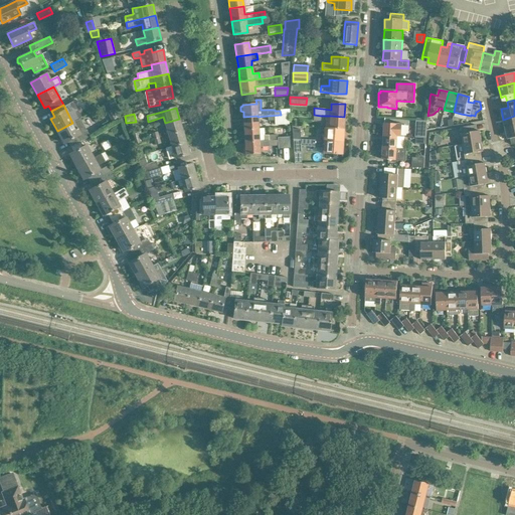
[(289,124),(289,115),(288,114),(281,115),(268,116),(268,122),(275,121),(275,125),(289,124)]
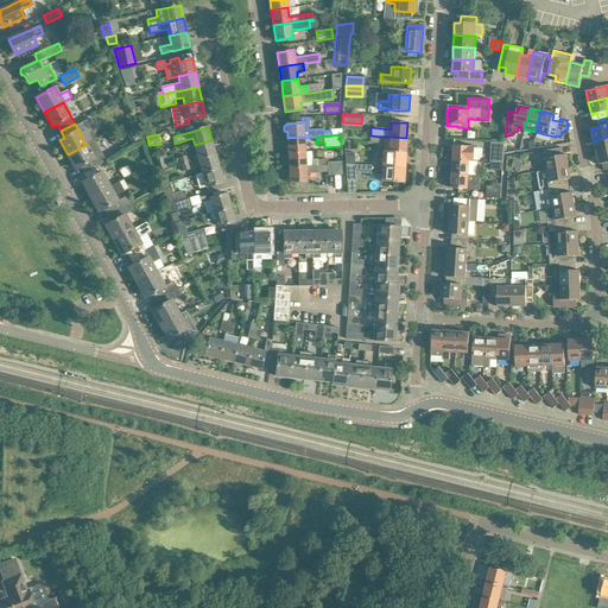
[(287,138),(289,153),(305,152),(304,138),(304,137),(287,138)]
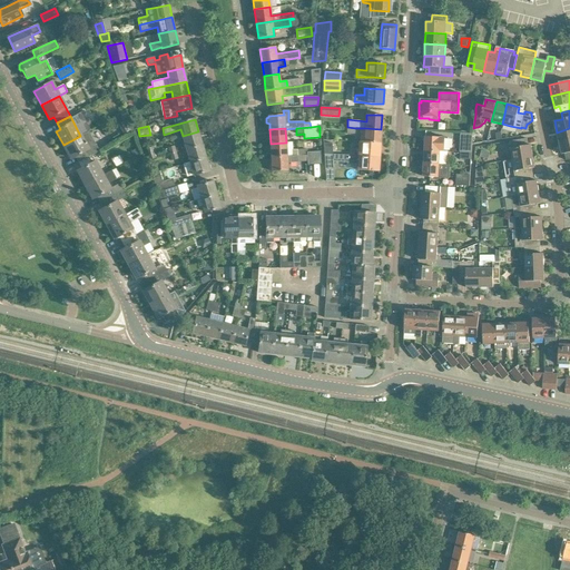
[(365,128),(365,141),(381,143),(381,129),(365,128)]
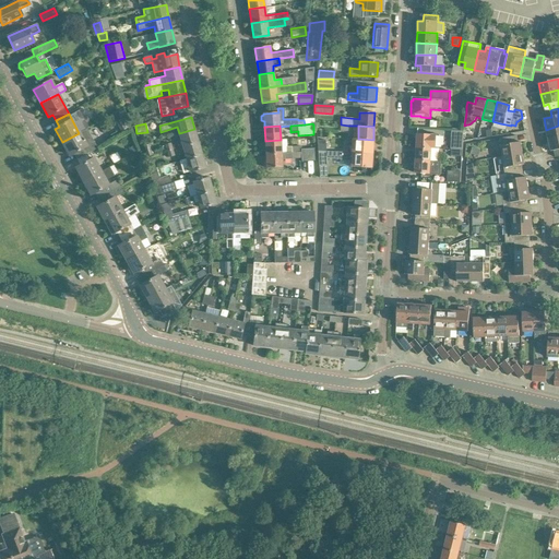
[(558,126),(546,130),(549,140),(558,138),(558,126)]
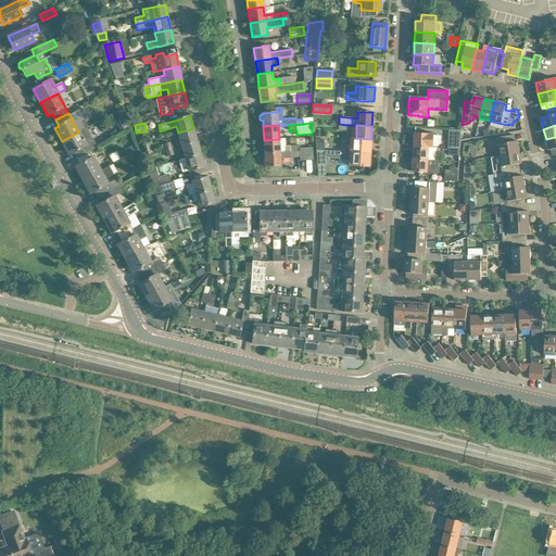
[(78,133),(62,141),(70,155),(73,153),(76,159),(89,152),(97,148),(86,128),(78,133)]
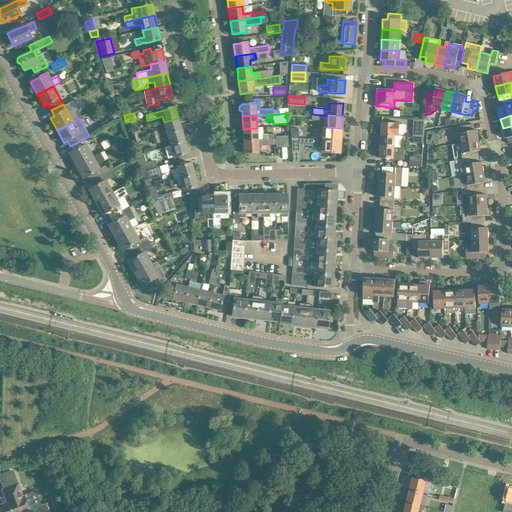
[(167,134),(181,130),(178,118),(164,122),(167,134)]
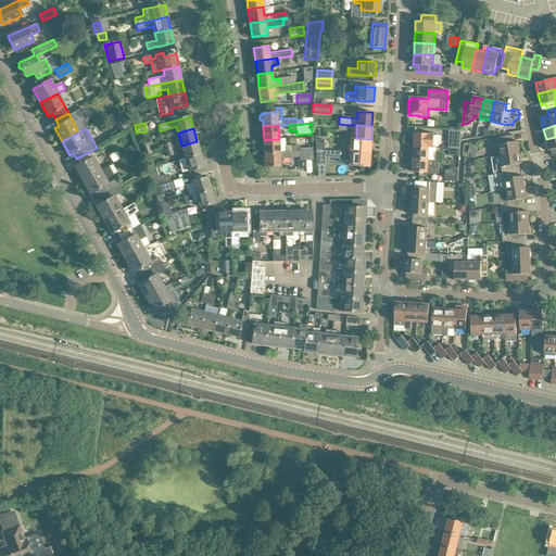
[(450,129),(449,148),(459,149),(462,130),(450,129)]
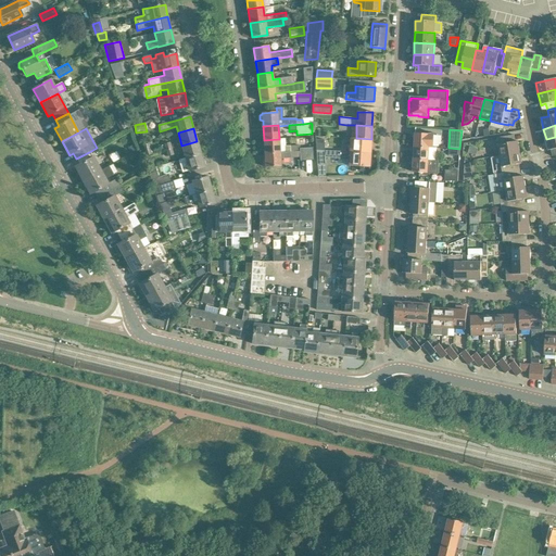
[(415,134),(415,147),(437,148),(438,135),(415,134)]
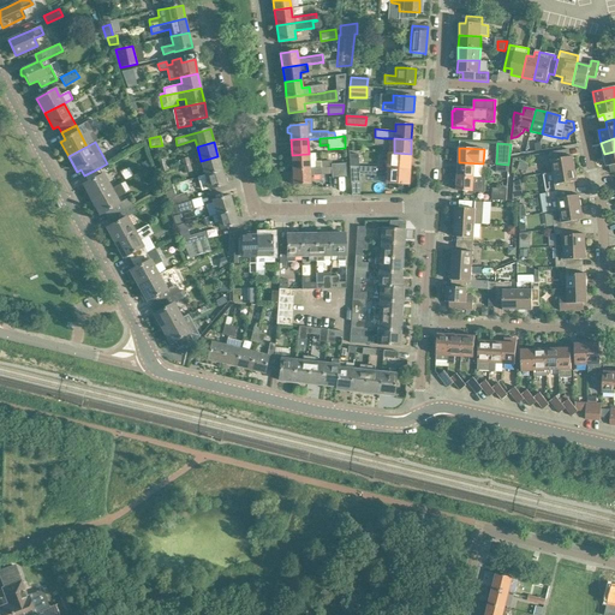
[(550,153),(554,172),(574,168),(573,156),(567,157),(566,150),(569,150),(568,149),(550,153)]
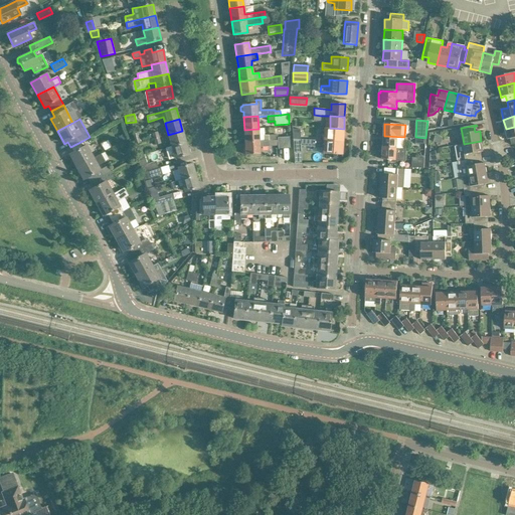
[(514,127),(506,129),(508,140),(513,139),(514,144),(511,145),(512,145),(514,144),(514,127)]
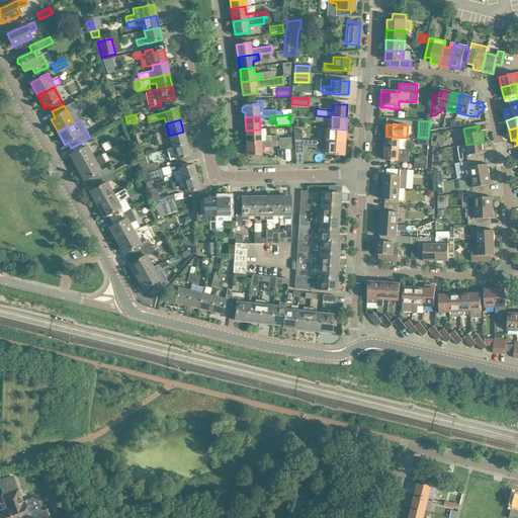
[(246,131),(247,143),(261,142),(261,143),(266,142),(265,128),(260,130),(246,131)]
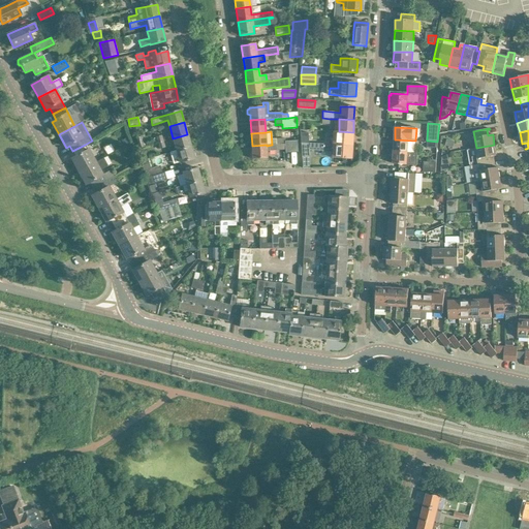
[(329,138),(328,145),(352,146),(353,132),(339,131),(338,138),(329,138)]
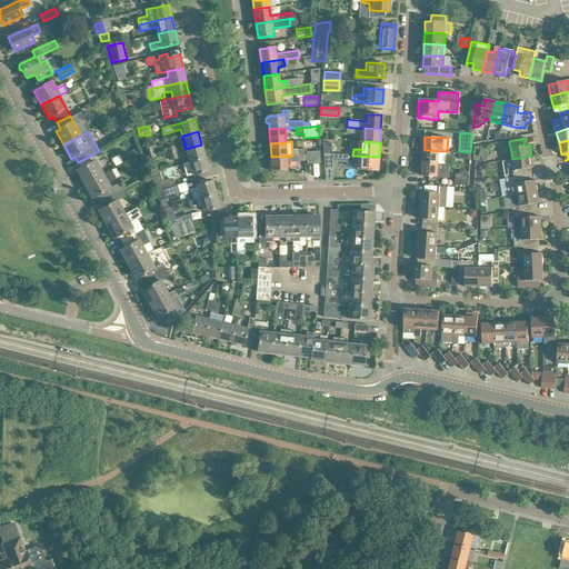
[(322,143),(323,153),(332,155),(331,143),(322,143)]
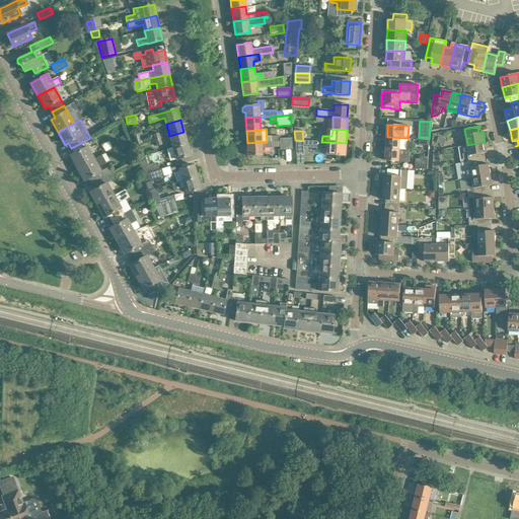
[(169,136),(173,147),(188,143),(183,132),(169,136)]
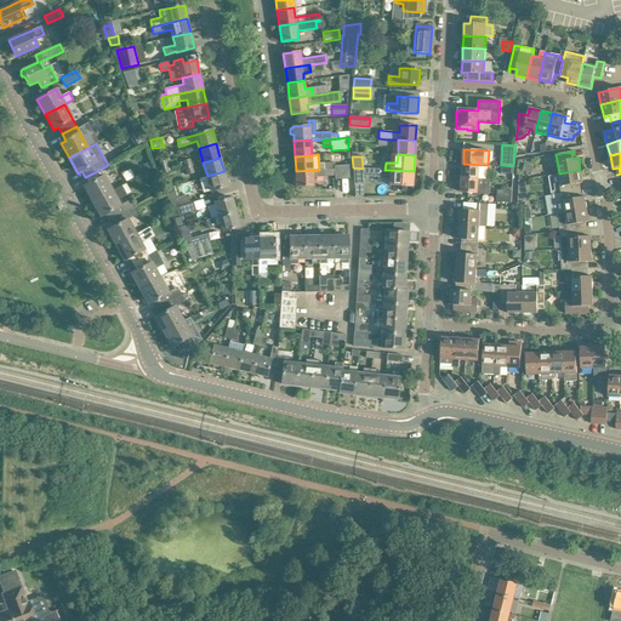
[(463,164),(462,177),(488,178),(488,165),(463,164)]
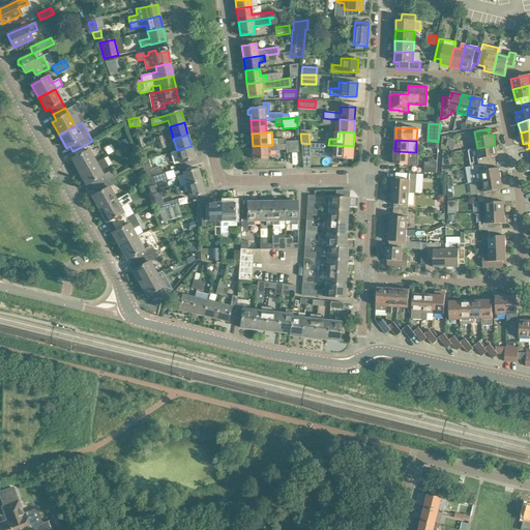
[(285,142),(286,145),(286,153),(298,152),(298,141),(285,142)]
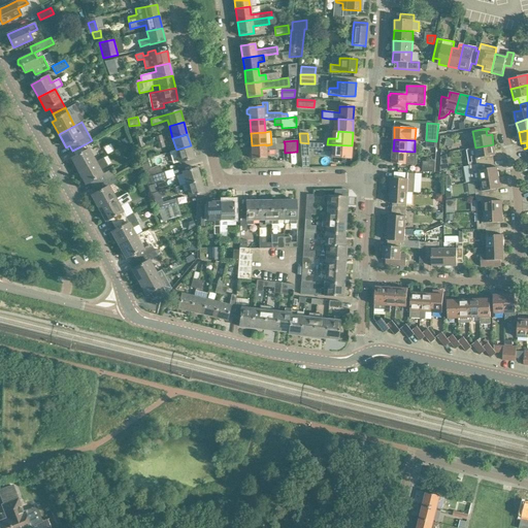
[(352,145),(327,144),(308,143),(300,142),(301,158),(308,157),(308,150),(331,152),(331,158),(351,159),(352,145)]
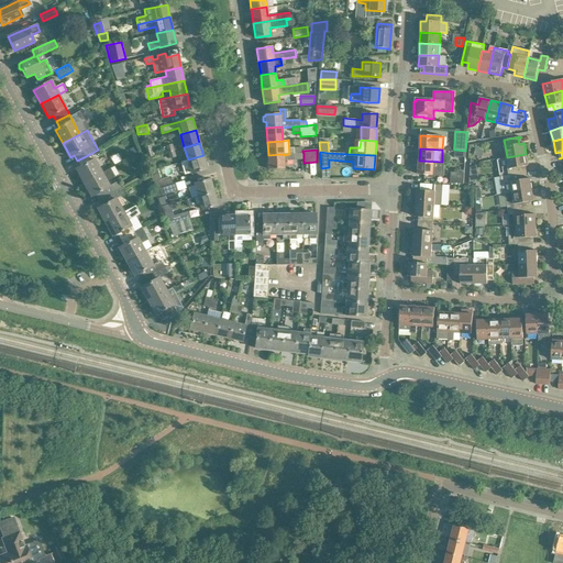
[(80,166),(77,168),(84,183),(101,173),(90,154),(77,161),(80,166)]
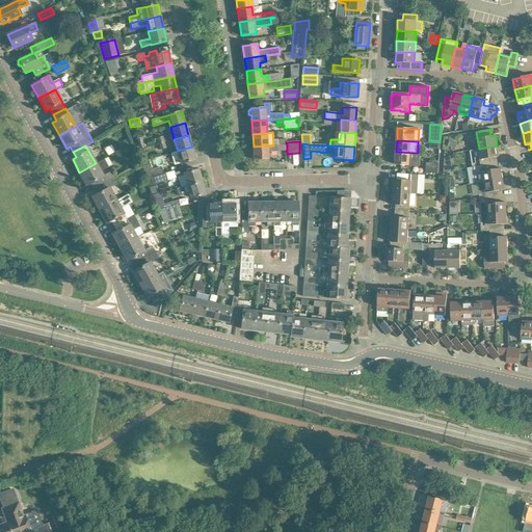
[(268,145),(254,147),(254,160),(268,159),(268,152),(278,152),(277,145),(273,145),(268,147),(268,145)]
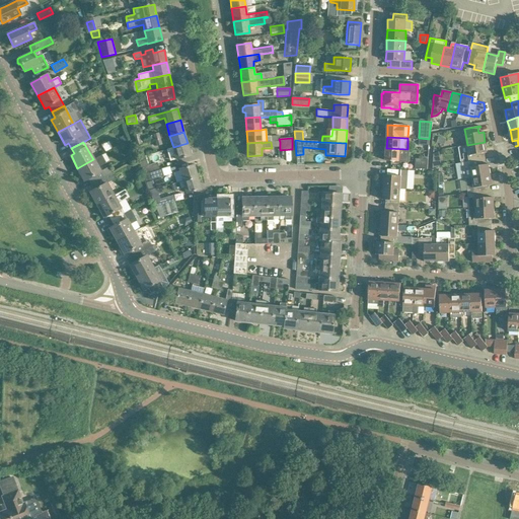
[(459,147),(461,163),(483,159),(483,154),(487,153),(485,142),(467,145),(459,147)]
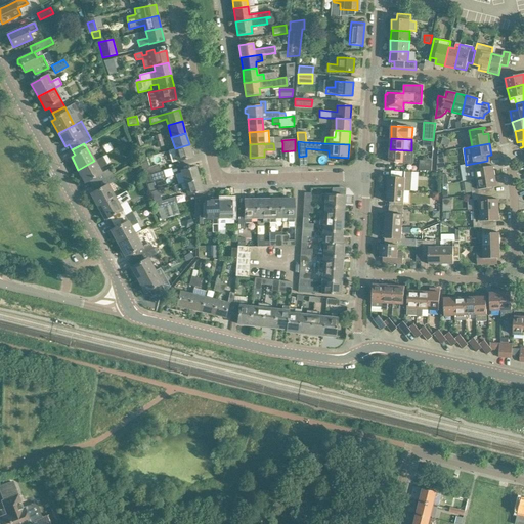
[(175,148),(168,150),(172,163),(178,161),(178,162),(192,158),(189,144),(175,148)]
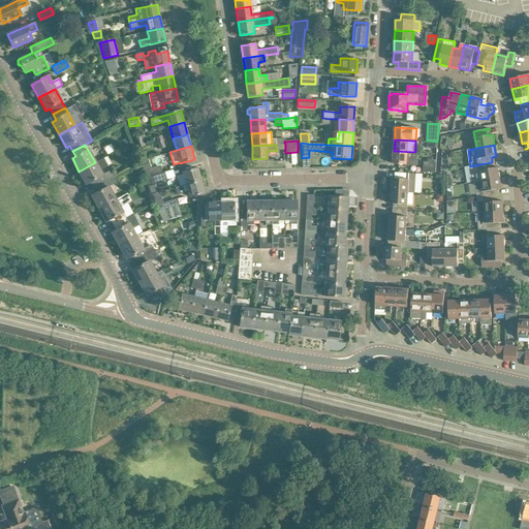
[(415,152),(394,151),(393,164),(416,165),(417,153),(415,153),(415,152)]
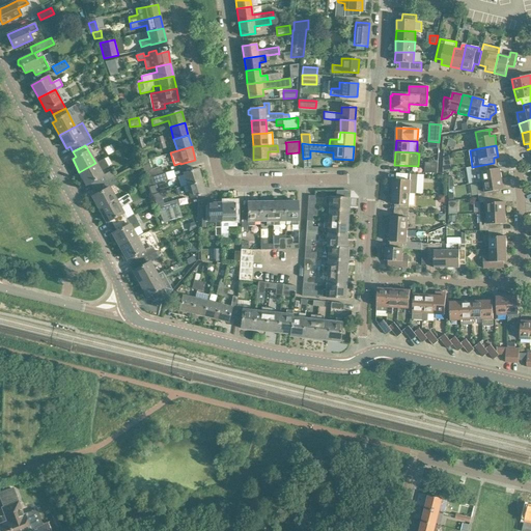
[(95,163),(79,172),(86,186),(90,184),(93,189),(114,177),(111,171),(102,175),(100,171),(108,167),(104,159),(95,163)]
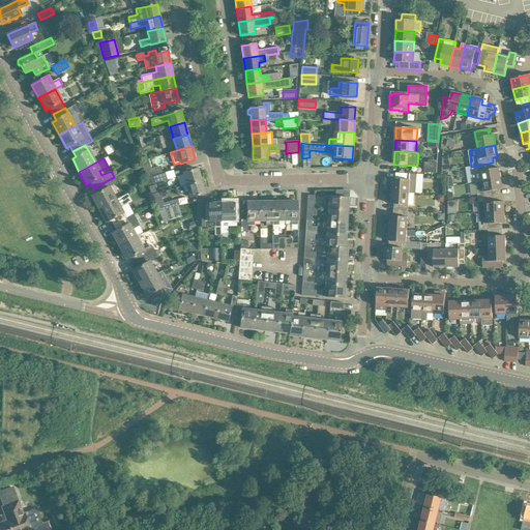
[(146,178),(163,173),(160,166),(151,169),(148,159),(141,162),(146,178)]
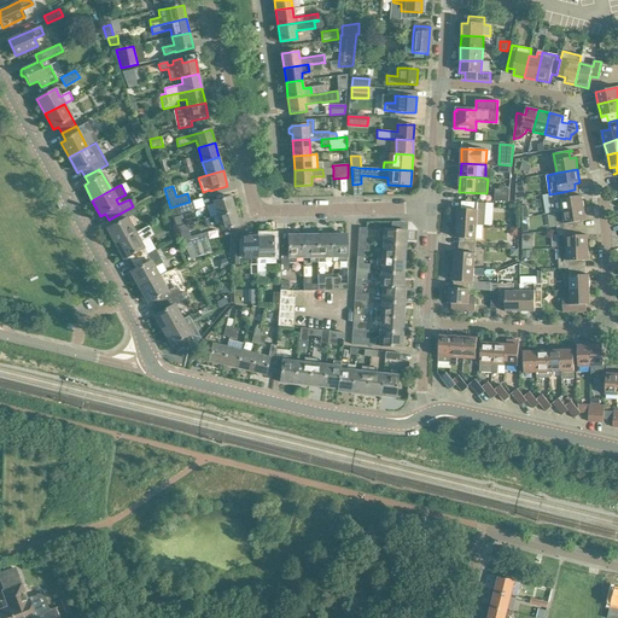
[(509,202),(509,190),(495,190),(495,200),(509,202)]
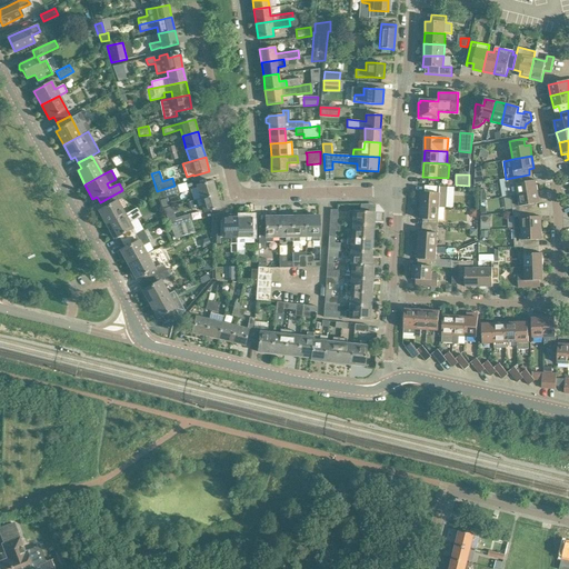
[(509,197),(510,197),(538,191),(536,180),(530,181),(529,175),(506,179),(509,197)]
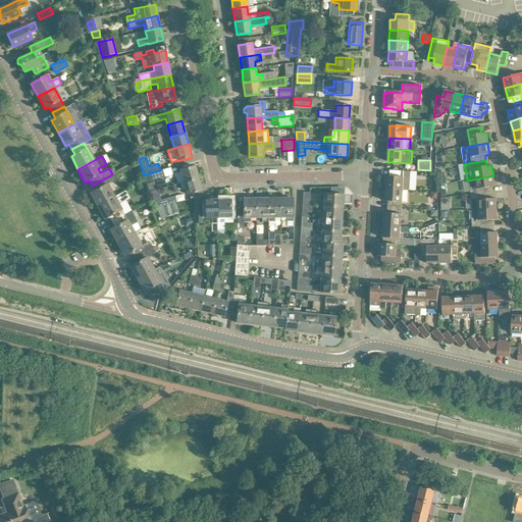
[(180,170),(184,183),(198,178),(195,166),(180,170)]
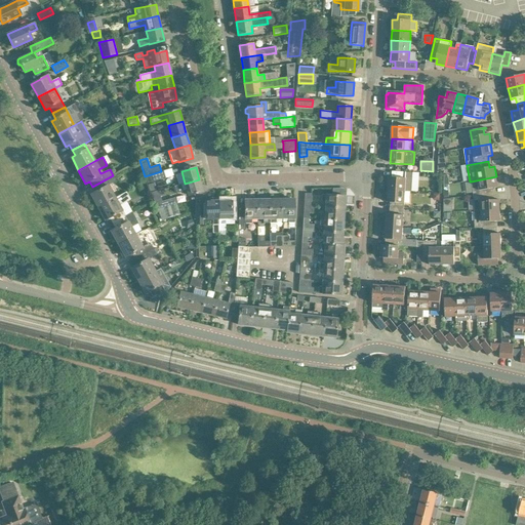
[(163,171),(161,171),(145,176),(147,184),(165,177),(163,171)]
